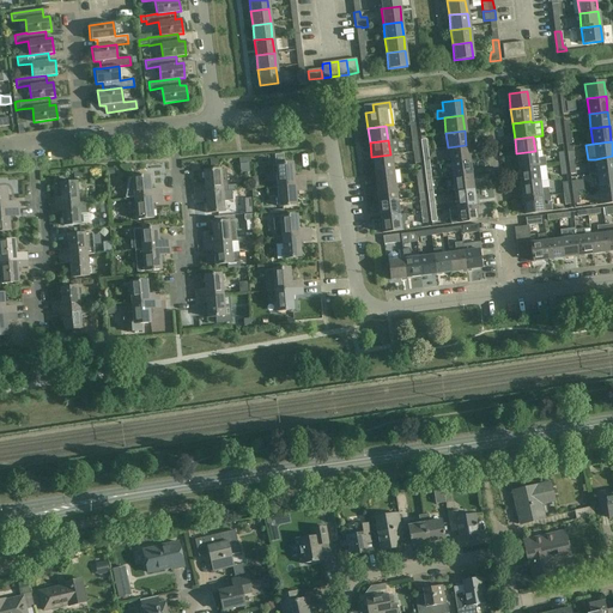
[(450,162),(468,159),(466,145),(448,147),(450,162)]
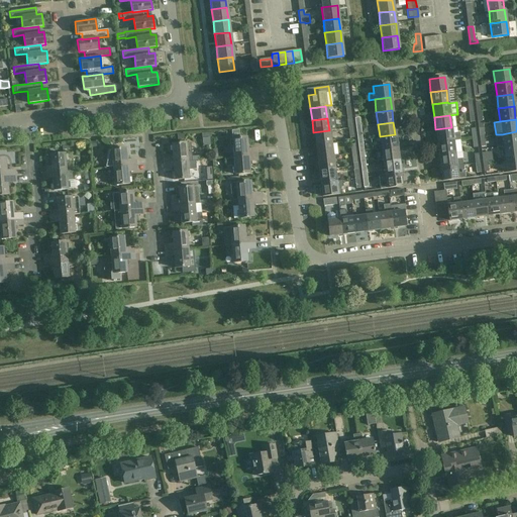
[(435,129),(437,142),(459,139),(459,133),(452,134),(451,127),(435,129)]
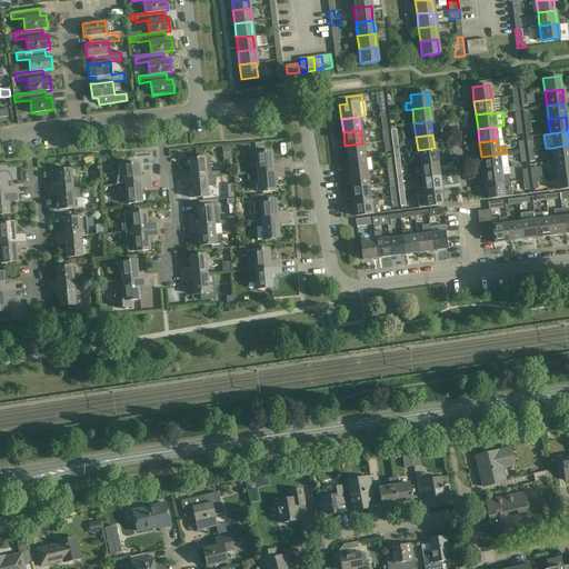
[(347,160),(363,158),(362,143),(345,146),(347,160)]
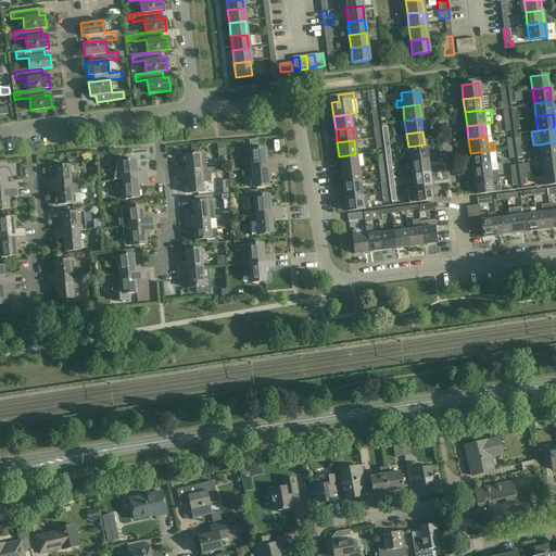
[(555,141),(540,144),(541,158),(555,155),(555,141)]
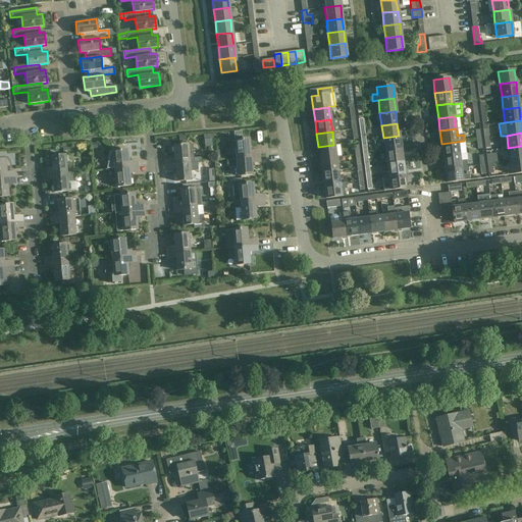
[(401,149),(399,136),(383,138),(384,151),(401,149)]
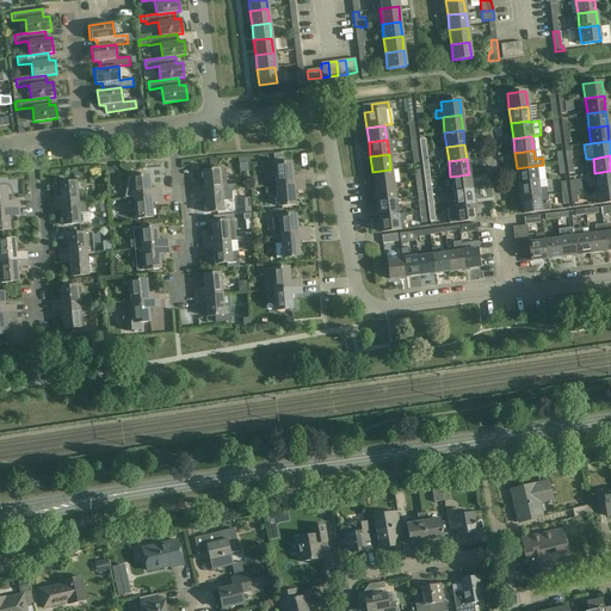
[(273,164),(276,184),(303,181),(303,176),(292,177),(291,162),(273,164)]
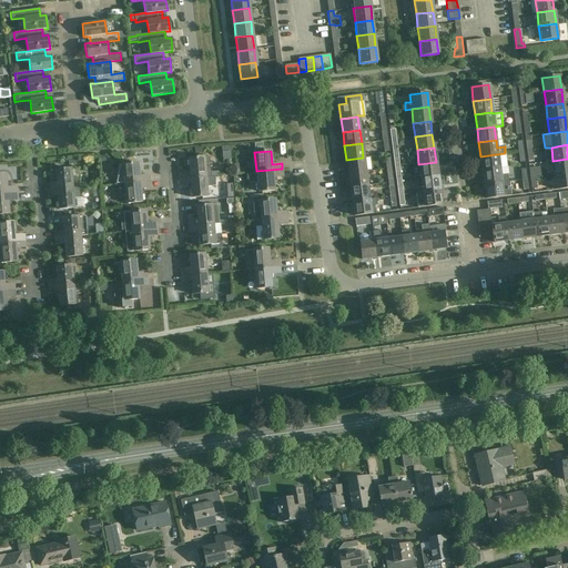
[(505,153),(480,156),(482,170),(499,168),(499,169),(507,168),(505,153)]
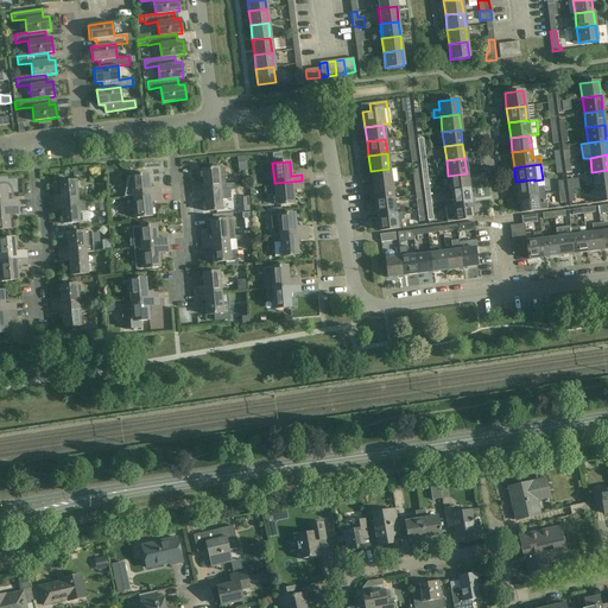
[(192,191),(226,188),(225,168),(201,169),(202,183),(192,184),(192,191)]
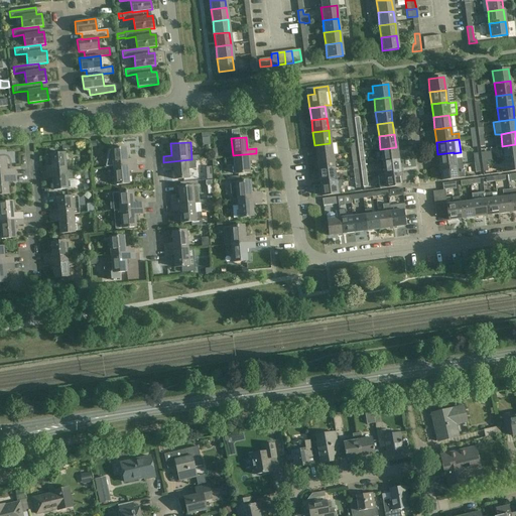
[(315,157),(332,155),(330,143),(314,145),(315,157)]
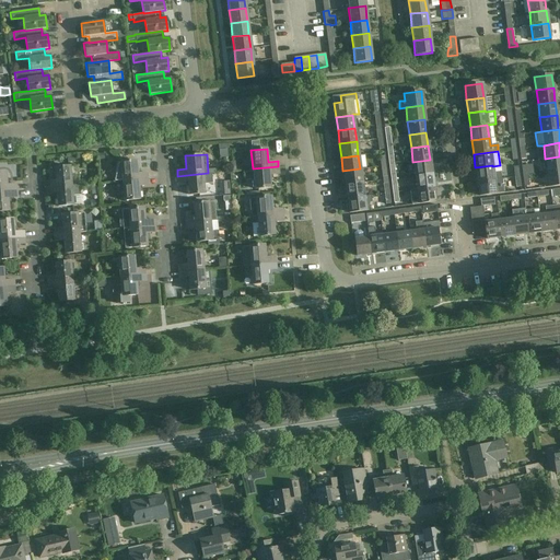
[(559,156),(545,159),(547,173),(559,170),(559,156)]
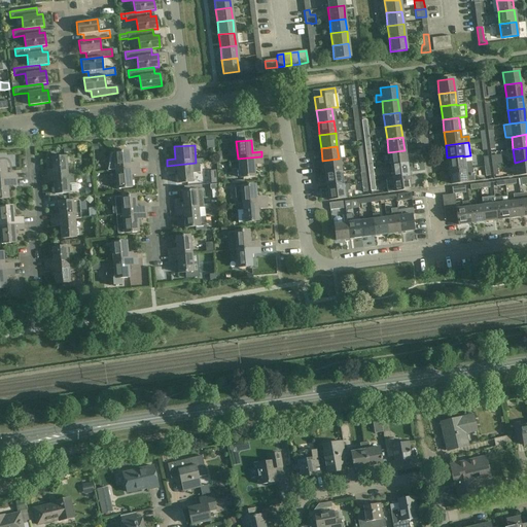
[(115,170),(139,168),(138,162),(130,163),(128,150),(113,152),(111,152),(107,171),(115,170)]
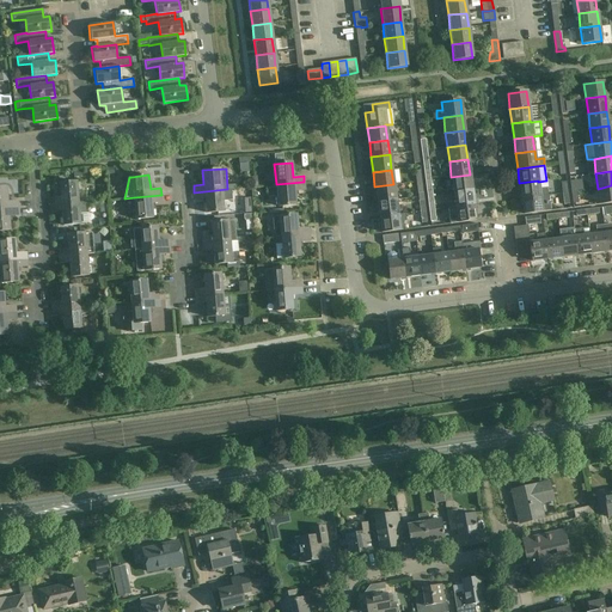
[(471,189),(470,175),(451,177),(453,191),(471,189)]
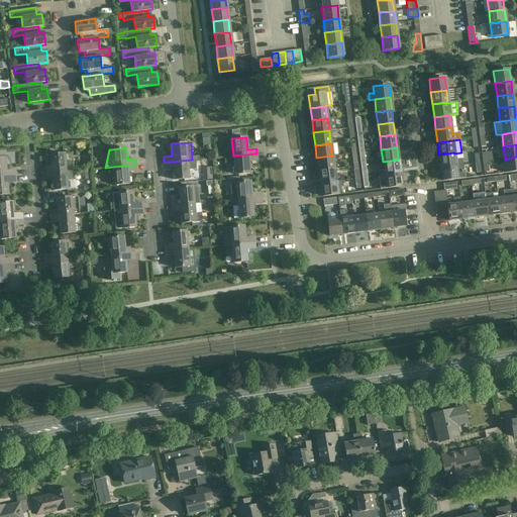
[(438,154),(440,168),(463,165),(462,160),(455,160),(454,153),(454,152),(438,154)]
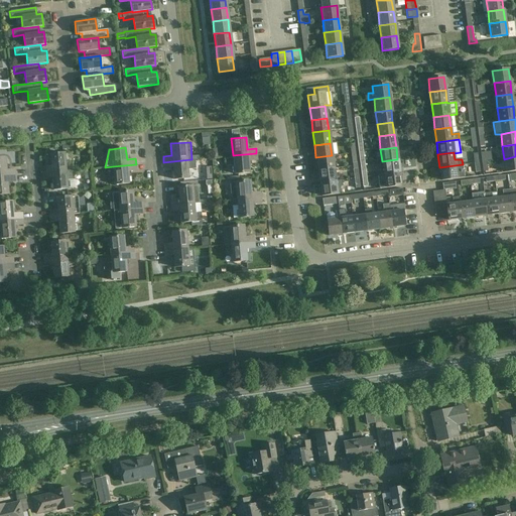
[(42,167),(42,173),(67,170),(65,153),(49,154),(51,166),(42,167)]
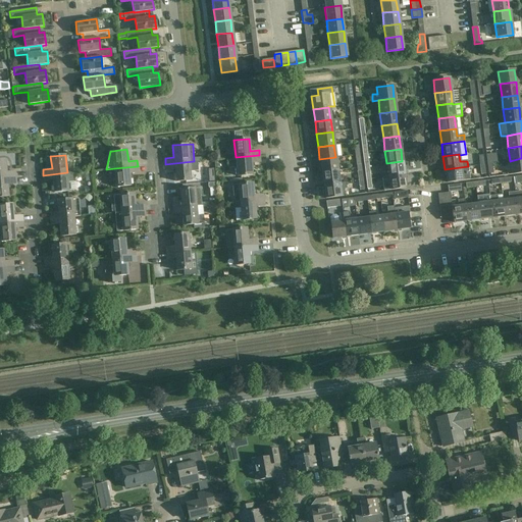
[(260,161),(259,155),(236,157),(237,175),(252,174),(251,162),(260,161)]
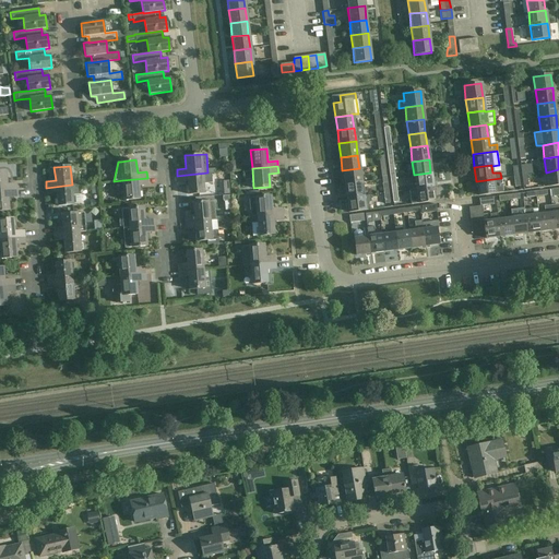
[(344,185),(361,182),(359,168),(342,170),(344,185)]
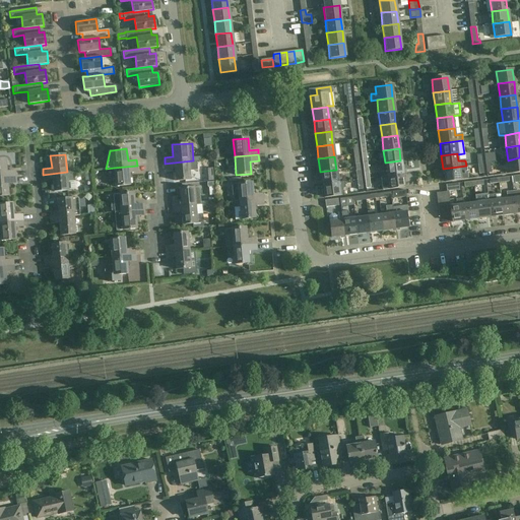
[(519,157),(508,160),(509,173),(519,171),(519,157)]
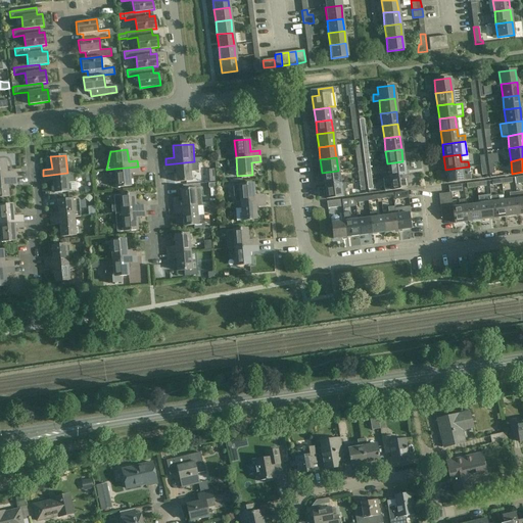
[(0,179),(16,178),(15,172),(6,173),(5,160),(0,160),(0,179)]
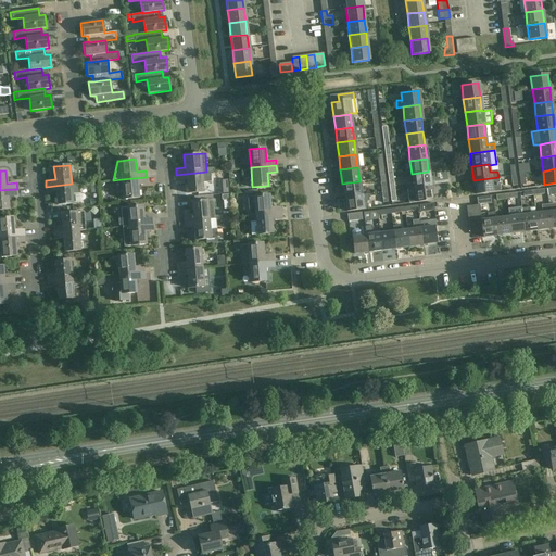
[(430,186),(428,172),(412,174),(413,188),(430,186)]
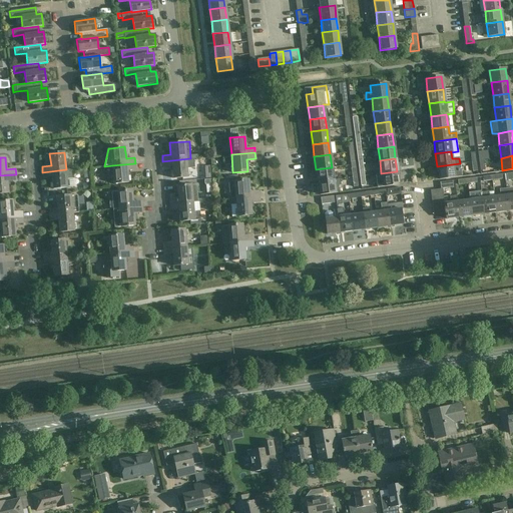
[(185,159),(162,161),(163,166),(171,166),(172,178),(187,176),(186,165),(185,159)]
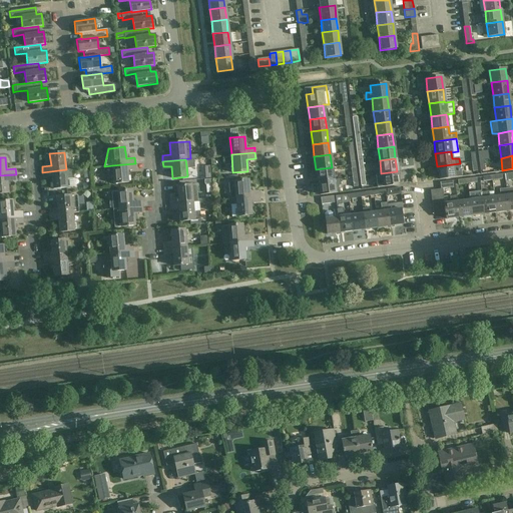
[(135,163),(112,165),(113,183),(128,182),(127,170),(135,169),(135,163)]
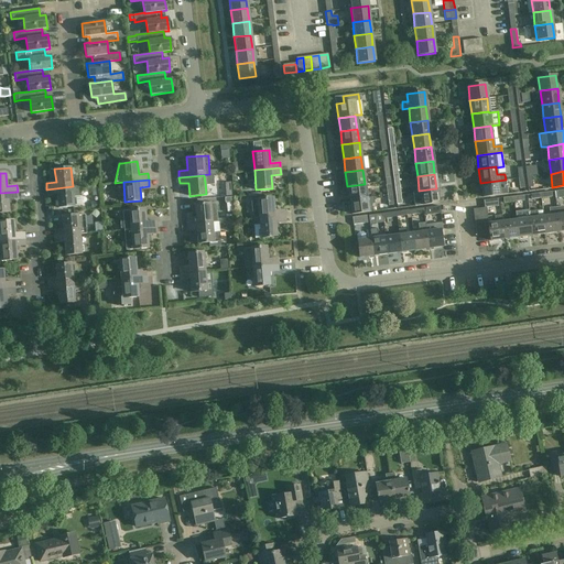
[(506,180),(480,183),(483,196),(499,195),(507,194),(506,180)]
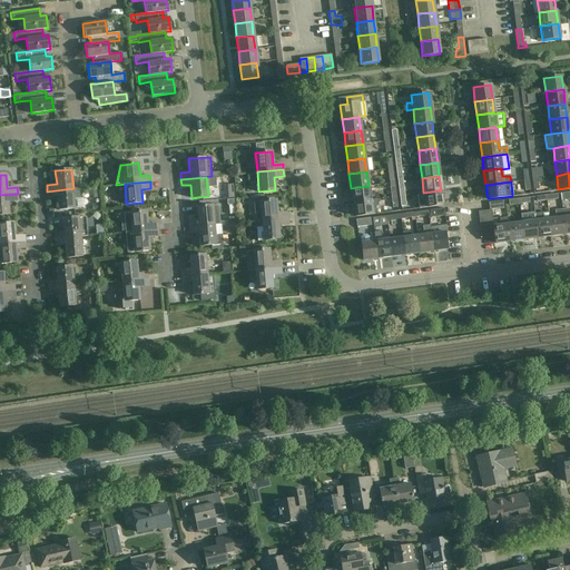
[(370,199),(369,186),(351,188),(353,202),(370,199)]
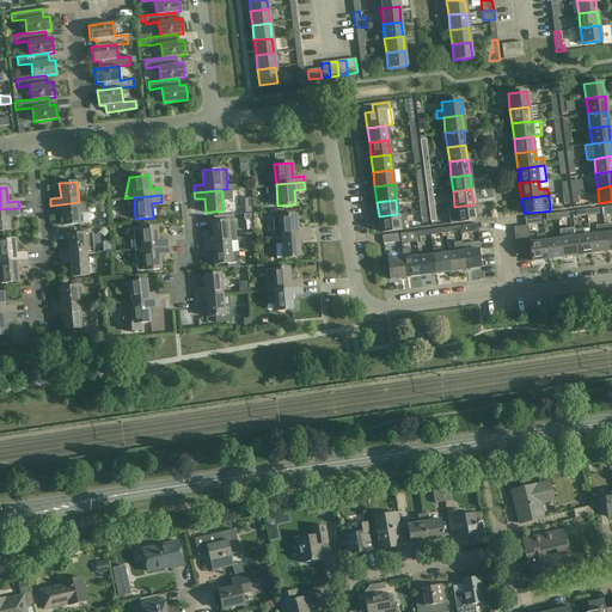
[(79,202),(50,206),(51,212),(62,210),(63,225),(80,224),(80,214),(87,213),(86,202),(79,203),(79,202)]
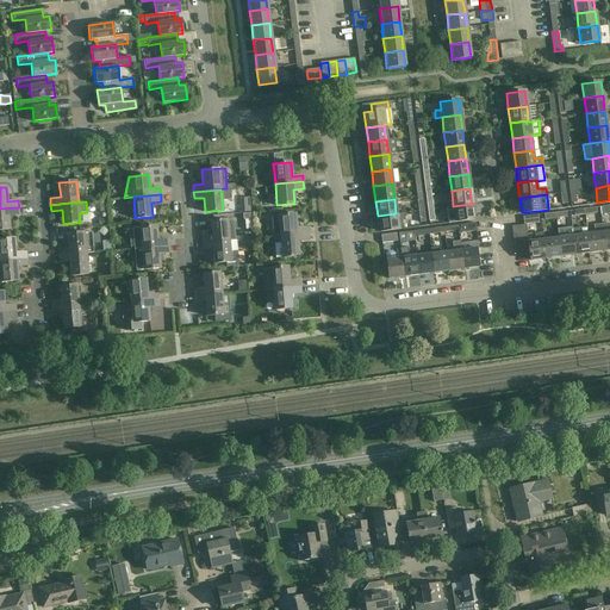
[(474,219),(472,204),(453,206),(454,207),(447,207),(449,222),(455,222),(474,219)]
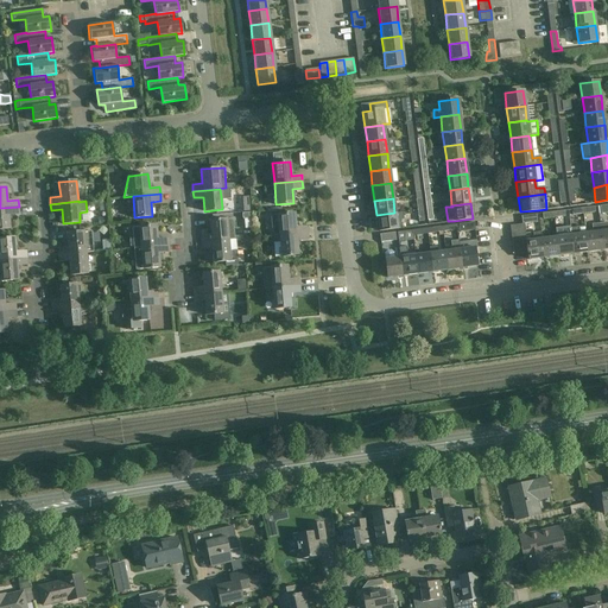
[(19,213),(19,207),(0,208),(0,229),(11,228),(8,214),(19,213)]
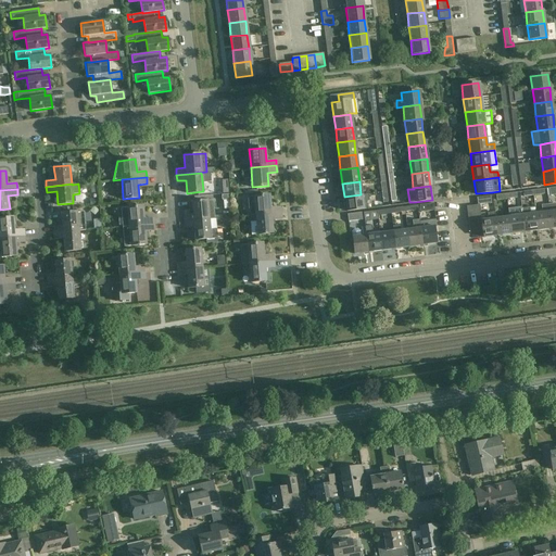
[(248,197),(250,215),(280,213),(280,206),(270,207),(268,194),(253,196),(248,197)]
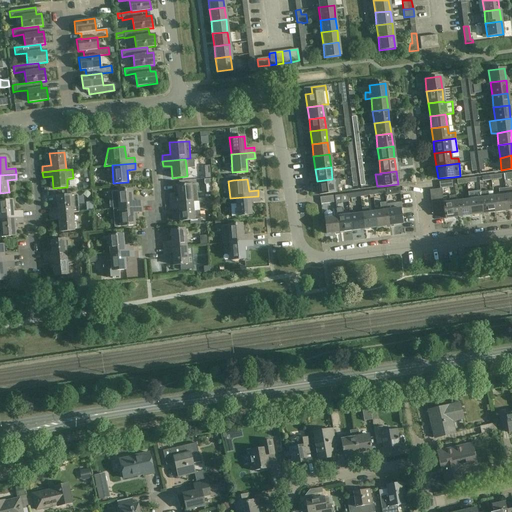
[(332,180),(332,179),(317,181),(318,194),(338,192),(338,185),(340,185),(339,179),(332,180)]
